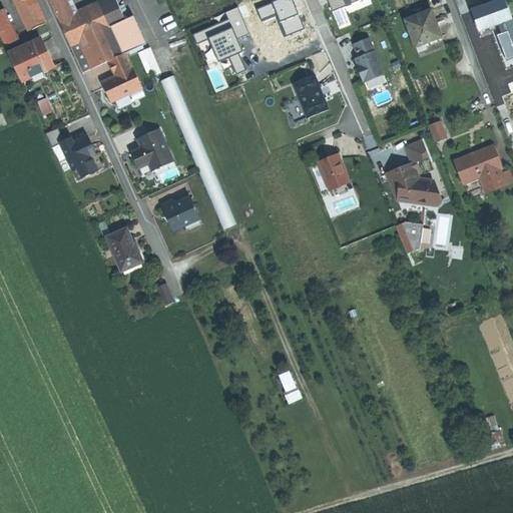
[(36,0),(25,0),(20,2),(33,30),(47,23),(36,0)]
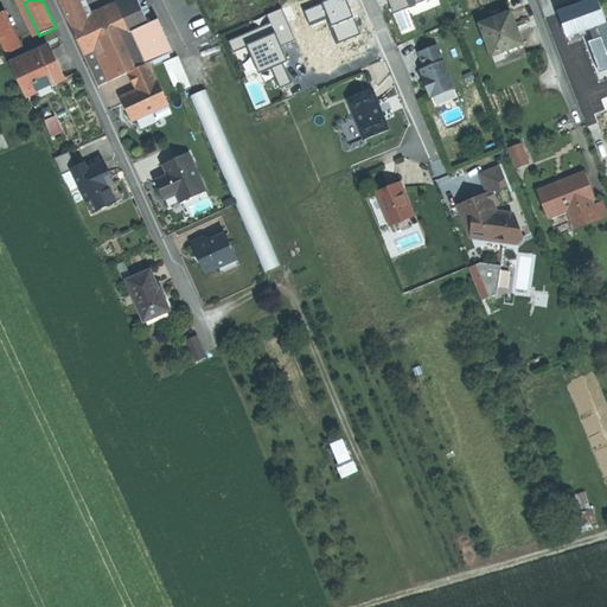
[(76,0),(58,0),(72,27),(83,23),(82,11),(76,0)]
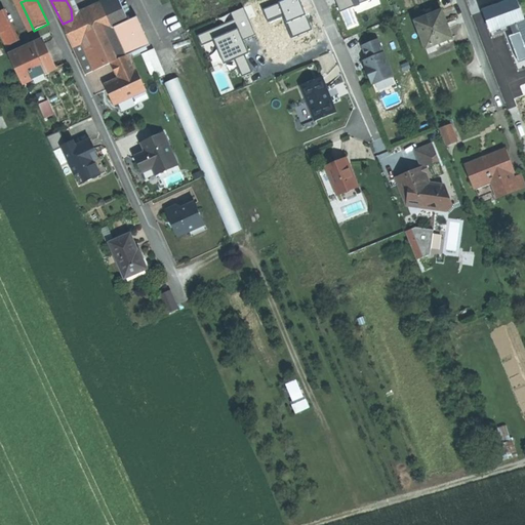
[(120,0),(114,0),(104,5),(114,29),(128,23),(130,22),(120,0)]
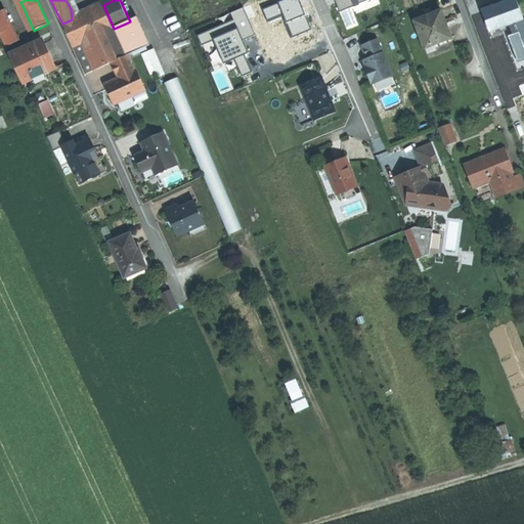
[(296,0),(224,0),(215,4),(249,84),(319,55),(296,0)]
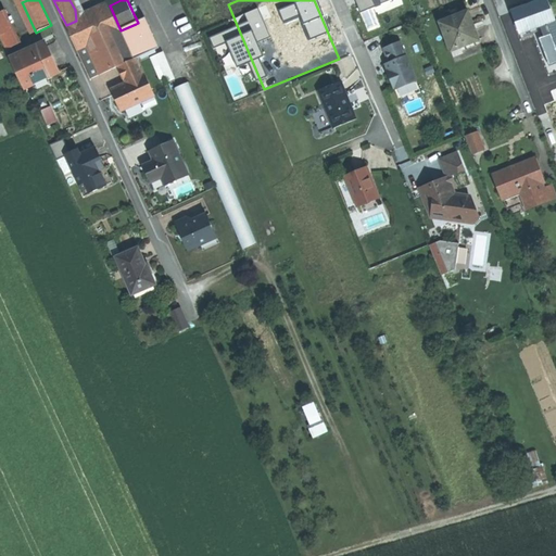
[(392,0),(354,0),(358,11),(392,0)]
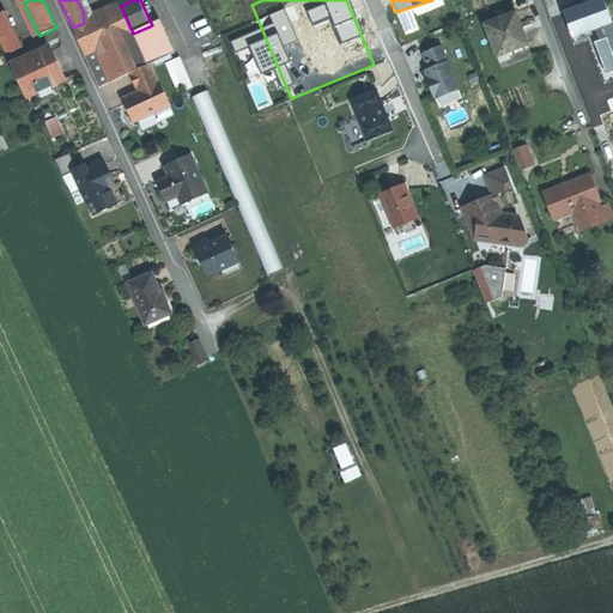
[(612,23),(612,22),(605,0),(600,0),(590,4),(565,13),(574,37),(590,31),(612,23)]
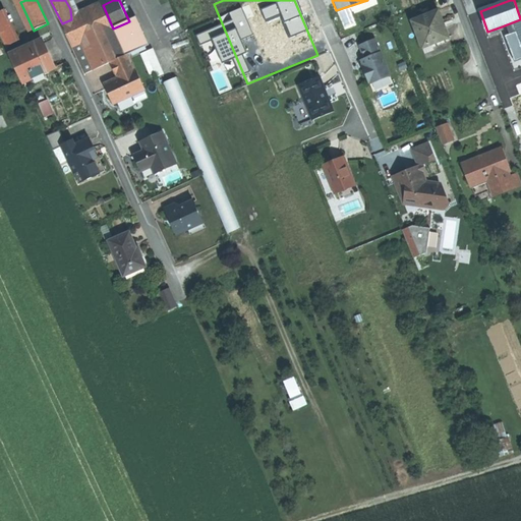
[(71,19),(62,23),(72,47),(113,29),(103,5),(91,10),(71,19)]
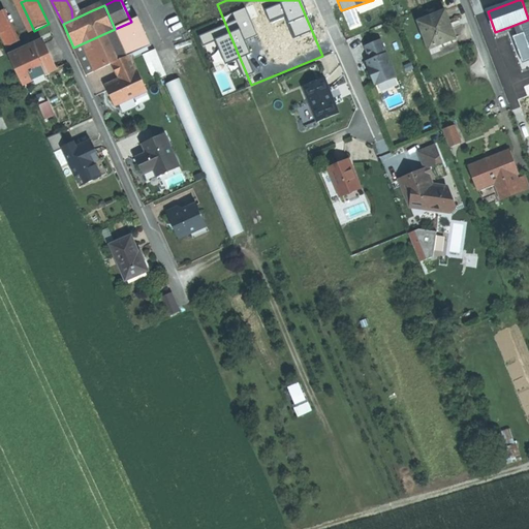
[(0,12),(0,31),(7,48),(19,42),(4,10),(0,12)]
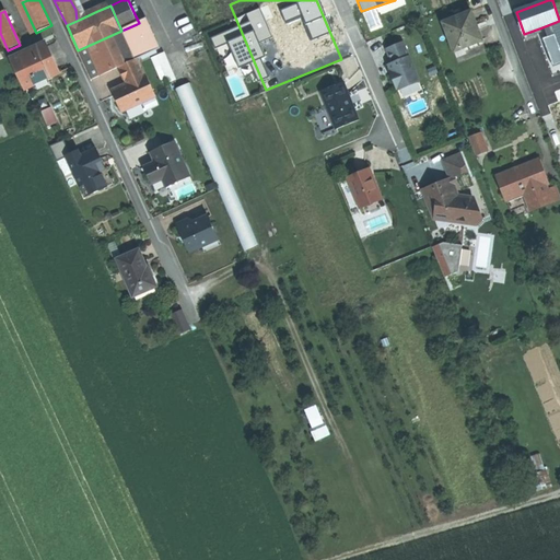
[(455,51),(483,41),(476,20),(473,11),(443,22),(455,51)]
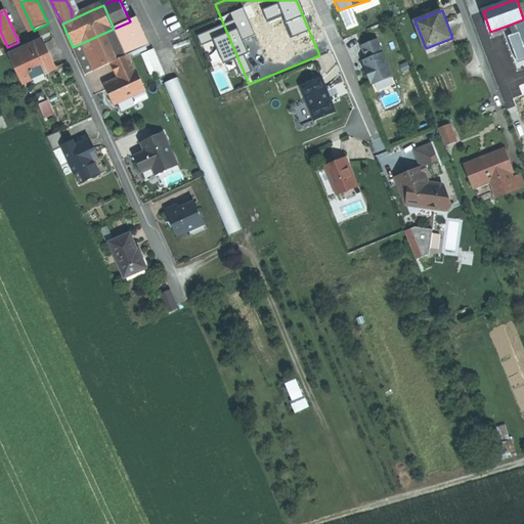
[(140,34),(147,36),(138,17),(131,20),(138,35),(140,34)]
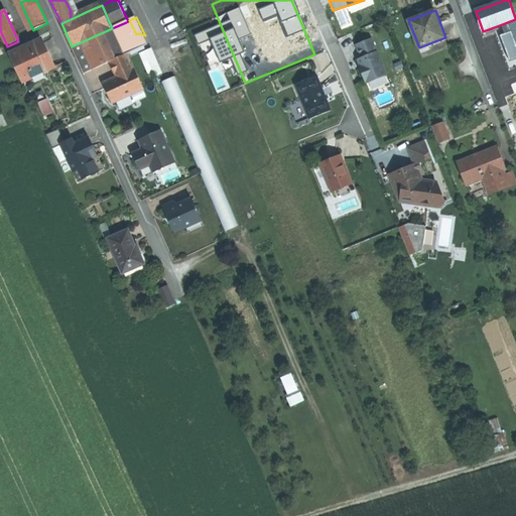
[(515,22),(515,19),(497,26),(505,49),(515,44),(515,22)]
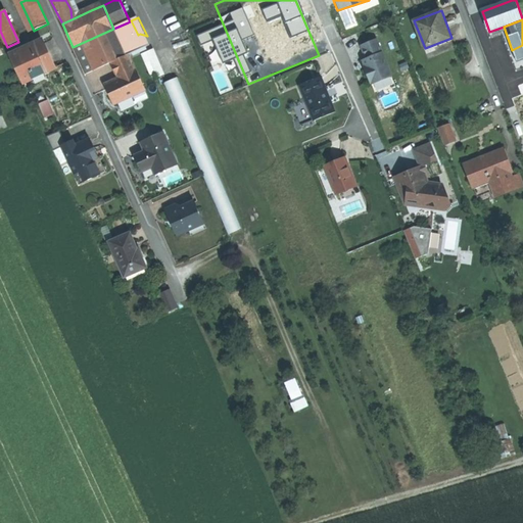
[(128,22),(141,50),(151,45),(147,36),(140,34),(138,35),(131,20),(130,21),(128,22)]
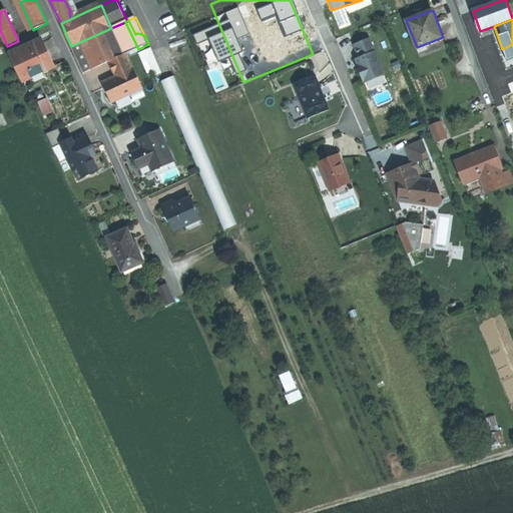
[(125,22),(111,28),(124,55),(125,54),(138,49),(125,22)]
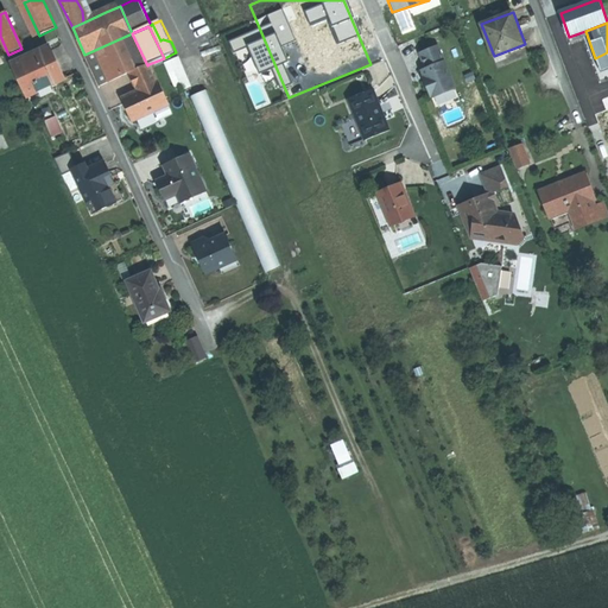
[(132,33),(84,55),(100,87),(131,74),(147,65),(132,33)]
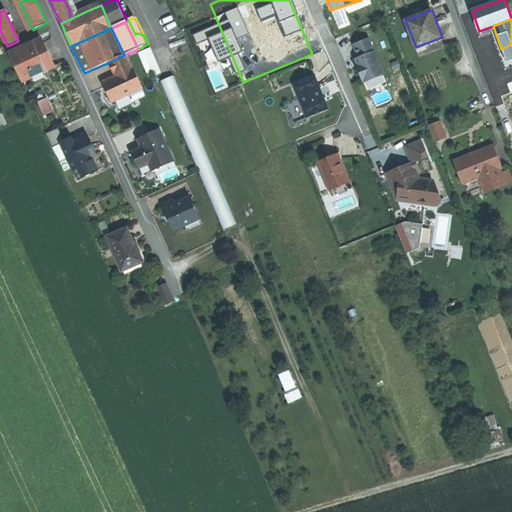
[(442,37),(416,47),(420,58),(446,48),(442,37)]
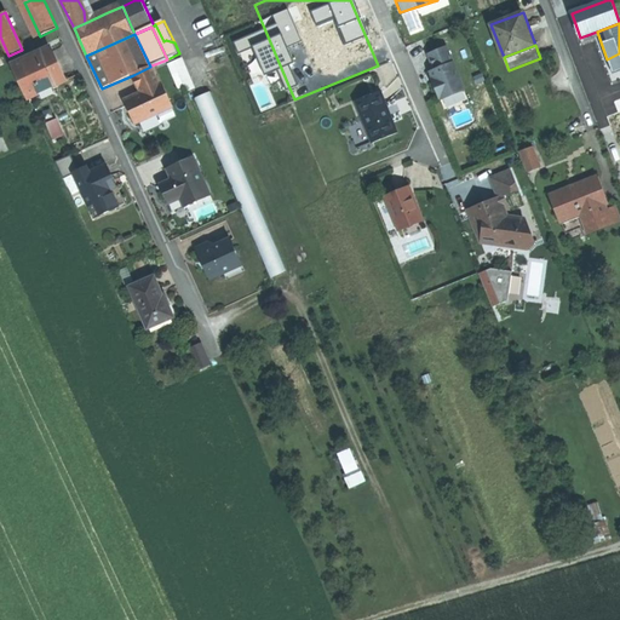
[(436,70),(438,78),(435,79),(434,79),(438,90),(443,99),(465,89),(447,47),(430,55),(436,70)]
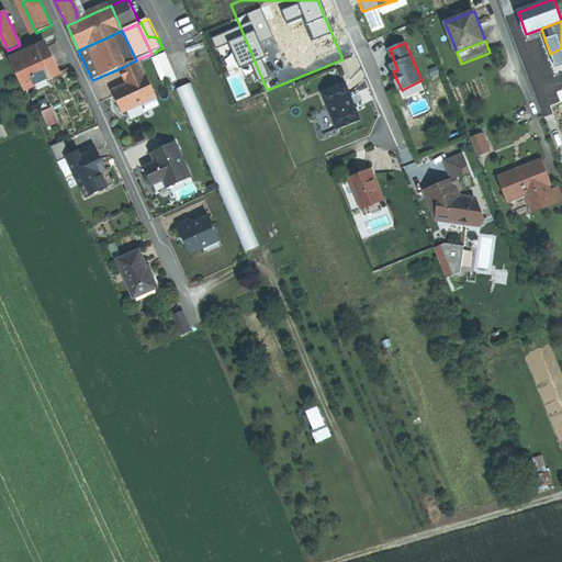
[(26,53),(11,59),(25,90),(36,86),(48,79),(60,75),(53,58),(46,44),(33,49),(26,53)]
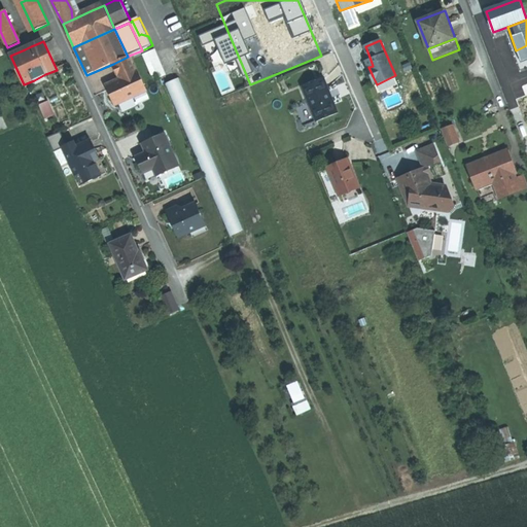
[(161,71),(154,48),(143,53),(149,74),(161,71)]
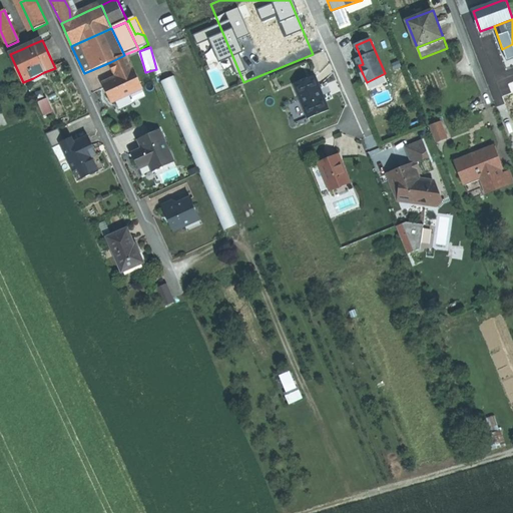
[(124,55),(110,62),(116,75),(131,67),(125,54),(124,55)]
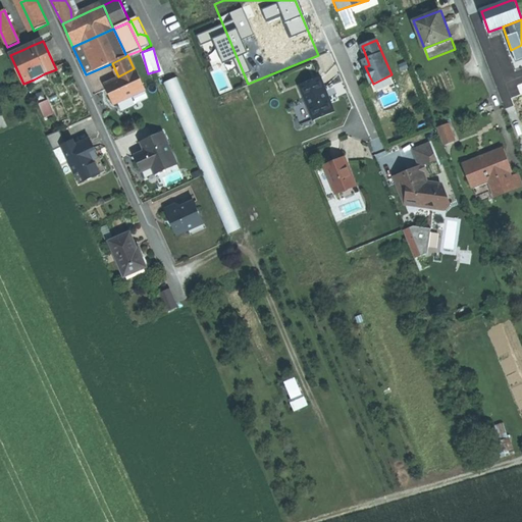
[(145,89),(135,68),(134,68),(118,76),(106,82),(111,92),(115,102),(133,94),(145,89)]
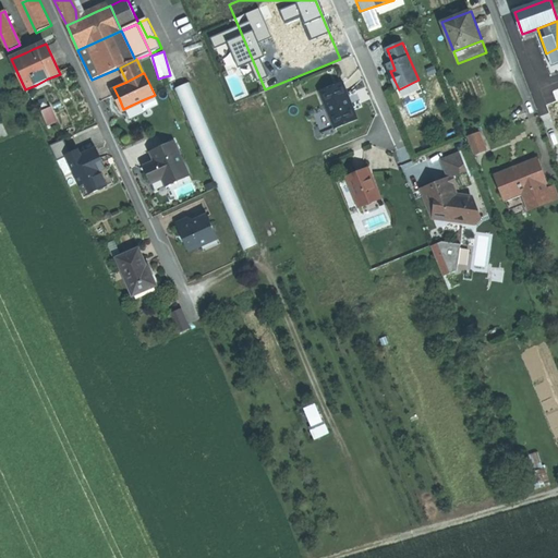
[(48,79),(36,85),(38,89),(50,84),(48,79)]
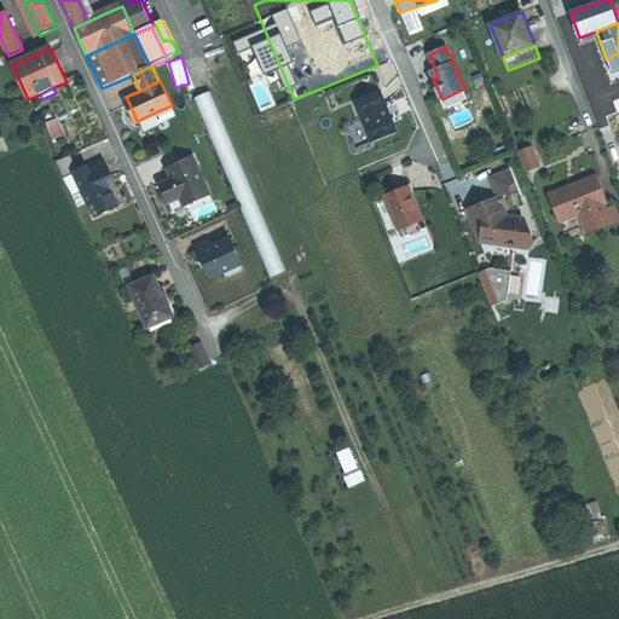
[(197,94),(267,277),(282,271),(212,90),(197,94)]
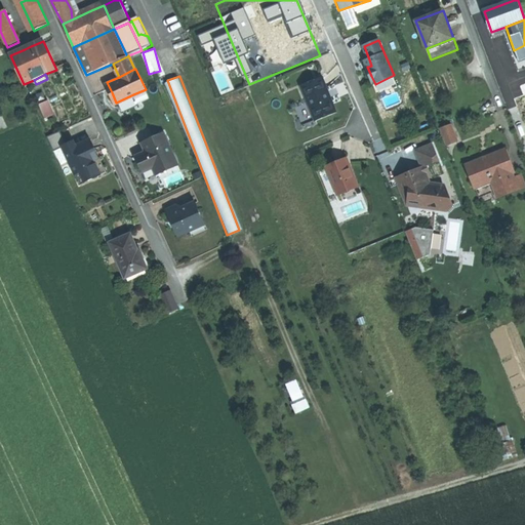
[(330,96),(324,82),(304,90),(316,121),(337,112),(330,96)]
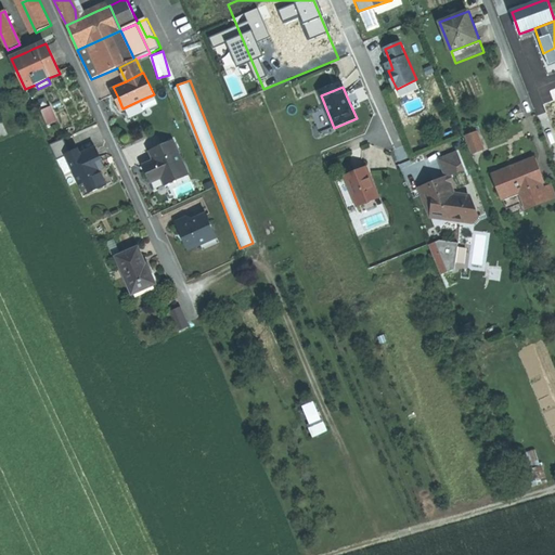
[(154,94),(141,100),(145,108),(157,103),(154,94)]
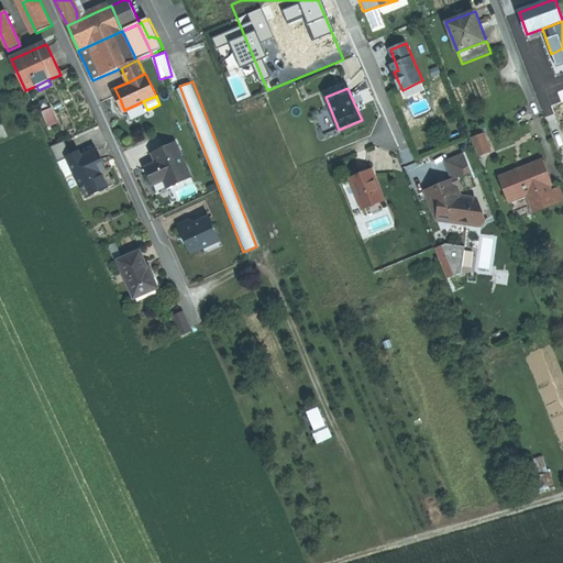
[(52,109),(43,112),(48,124),(57,120),(52,109)]
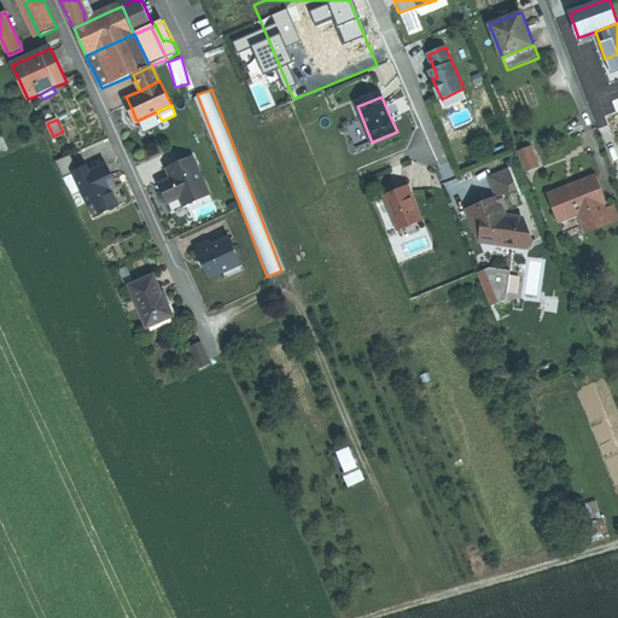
[(532,149),(518,153),(525,173),(540,167),(532,149)]
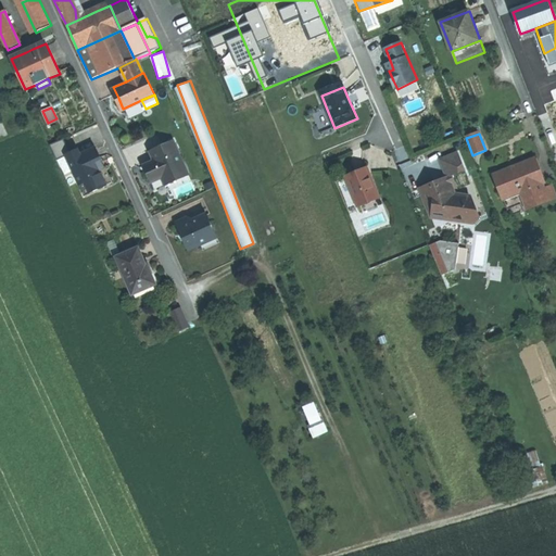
[(174,141),(151,152),(156,162),(144,167),(149,176),(152,182),(163,177),(167,186),(178,180),(177,176),(187,172),(174,141)]
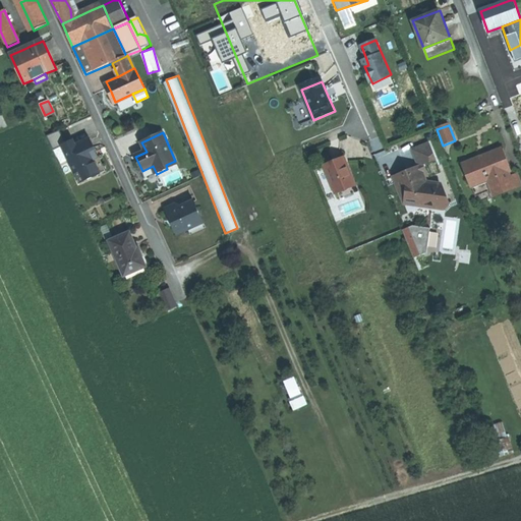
[(91,139),(66,151),(80,182),(93,177),(94,178),(98,176),(98,175),(100,174),(94,160),(99,157),(95,149),(91,139)]
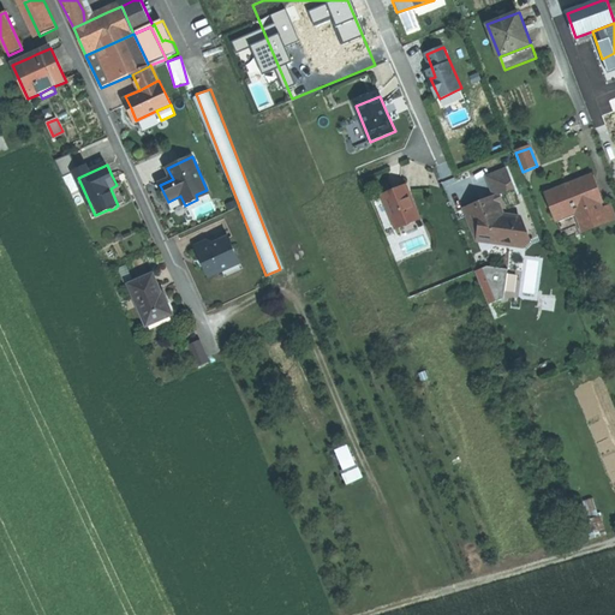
[(477,204),(463,210),(467,225),(472,222),(478,239),(489,234),(493,245),(508,239),(515,257),(518,256),(513,246),(515,245),(526,246),(530,242),(521,219),(508,215),(499,191),(506,193),(515,190),(508,169),(485,178),(493,198),(477,204)]
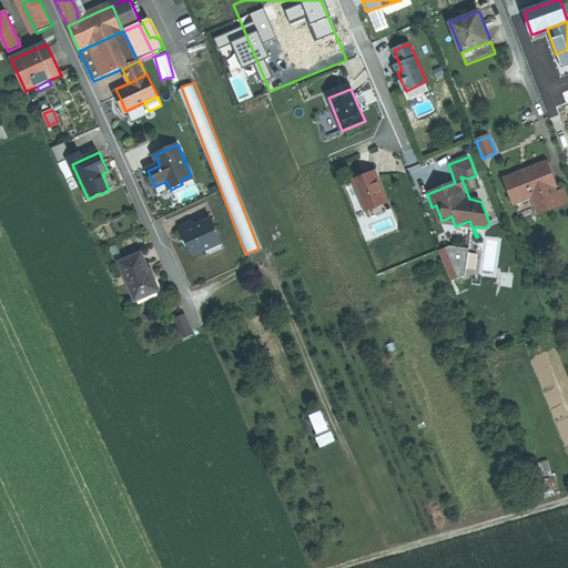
[(547,204),(549,211),(567,203),(567,199),(565,191),(557,194),(555,189),(557,189),(547,164),(538,168),(506,180),(515,204),(533,198),(537,209),(547,204)]
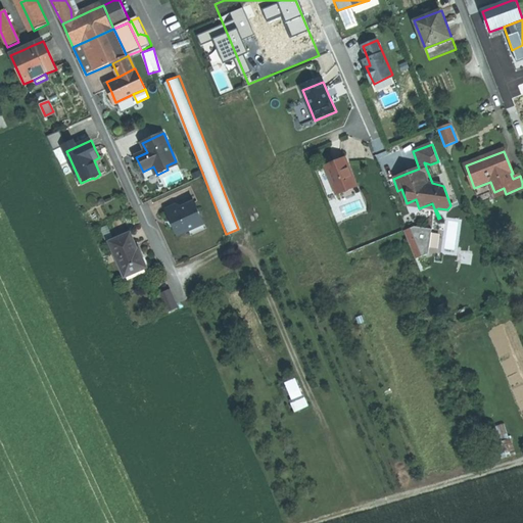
[(347,158),(327,167),(338,195),(359,187),(349,165),(347,158)]
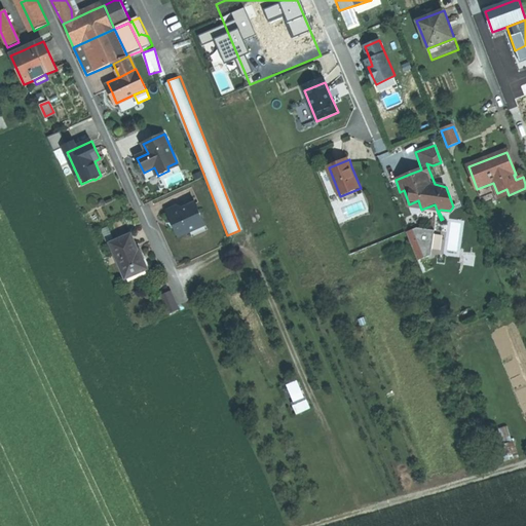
[(167,166),(168,171),(179,165),(177,162),(167,166)]
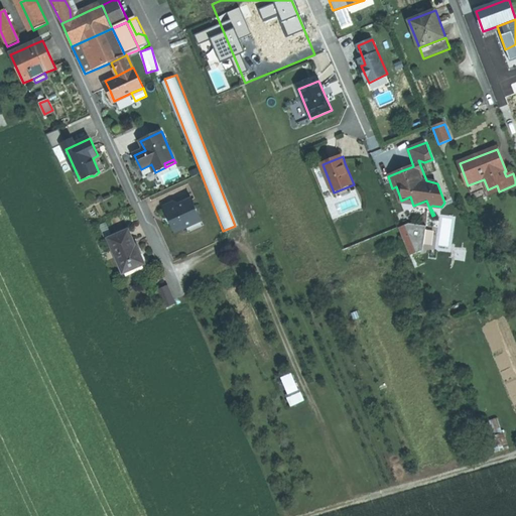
[(151,164),(141,169),(144,176),(155,172),(151,164)]
